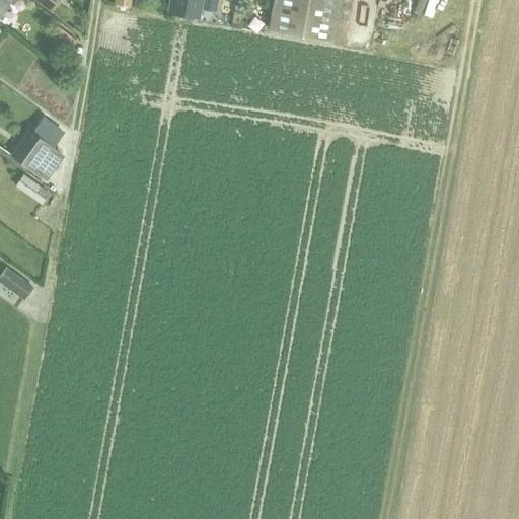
[(0,0),(0,13),(9,0),(0,0)]
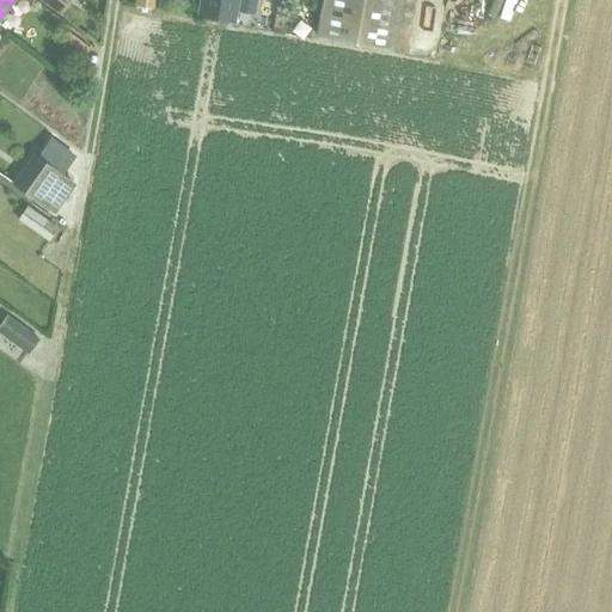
[(63,0),(43,0),(57,10),(63,0)]
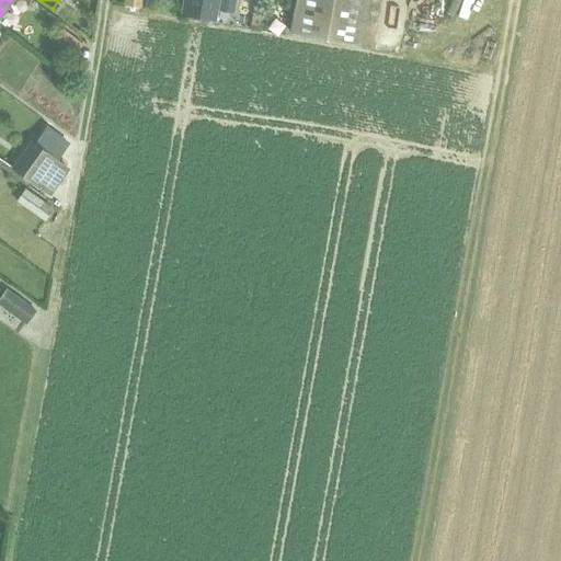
[(217,0),(182,0),(180,13),(214,20),(217,0)]
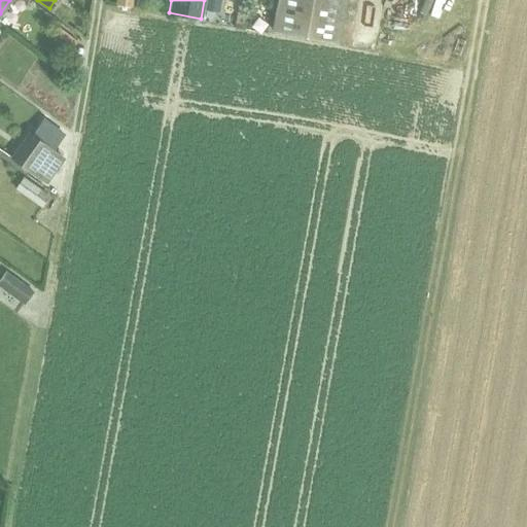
[(205,0),(204,9),(216,11),(218,1),(213,0),(205,0)]
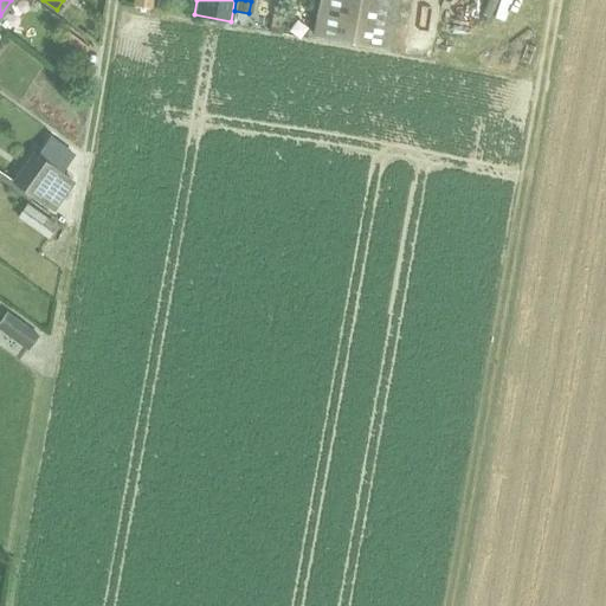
[(387,47),(395,0),(318,0),(313,34),(387,47)]
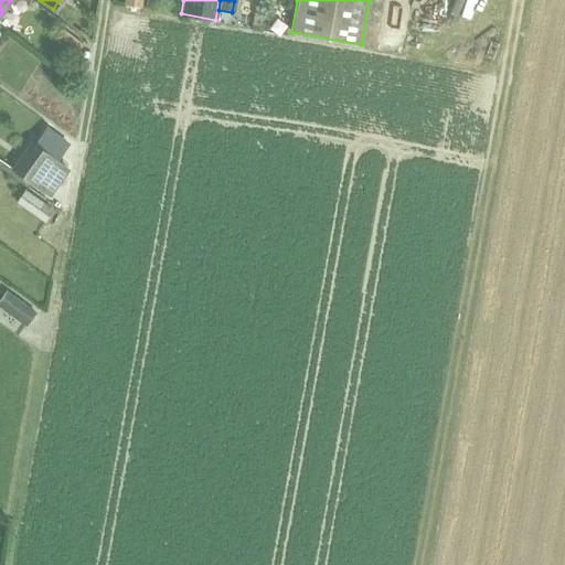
[(391,0),(391,16),(402,17),(403,0),(391,0)]
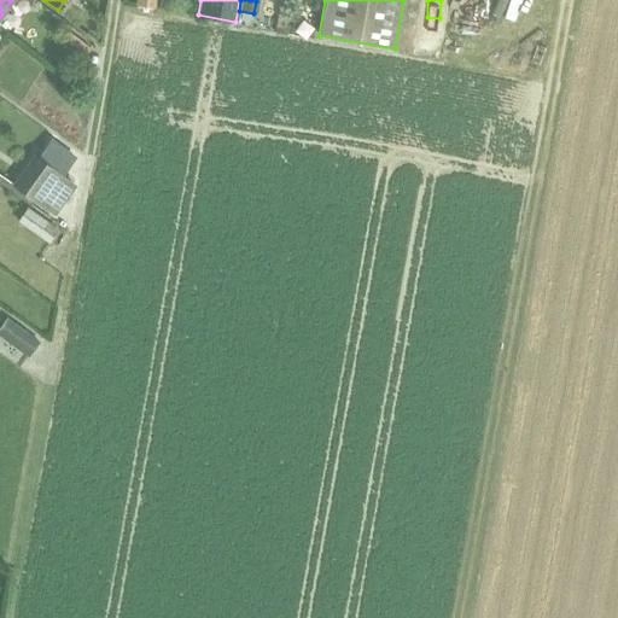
[(81,60),(89,48),(71,34),(62,45),(81,60)]
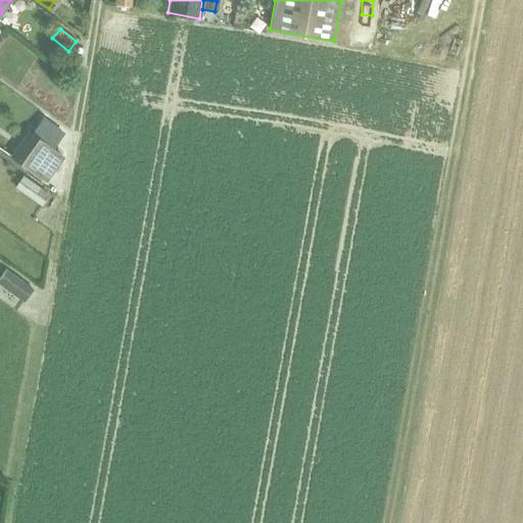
[(28,131),(10,155),(30,170),(42,178),(59,153),(47,144),(28,131)]
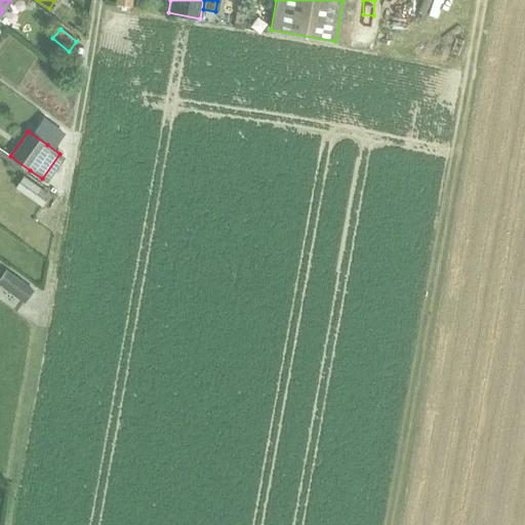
[(14,187),(41,205),(48,195),(22,176),(14,187)]
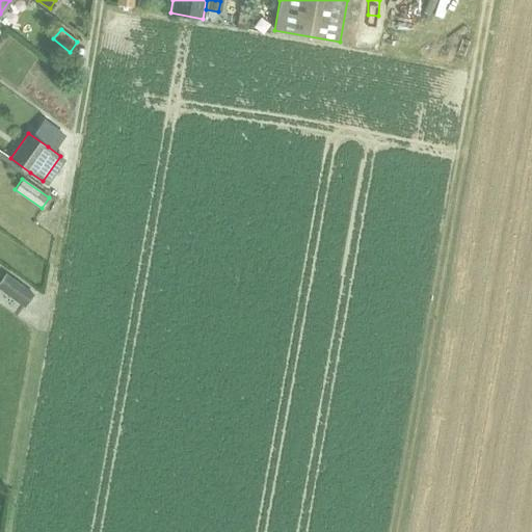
[(6,273),(0,283),(0,289),(25,308),(35,294),(6,273)]
